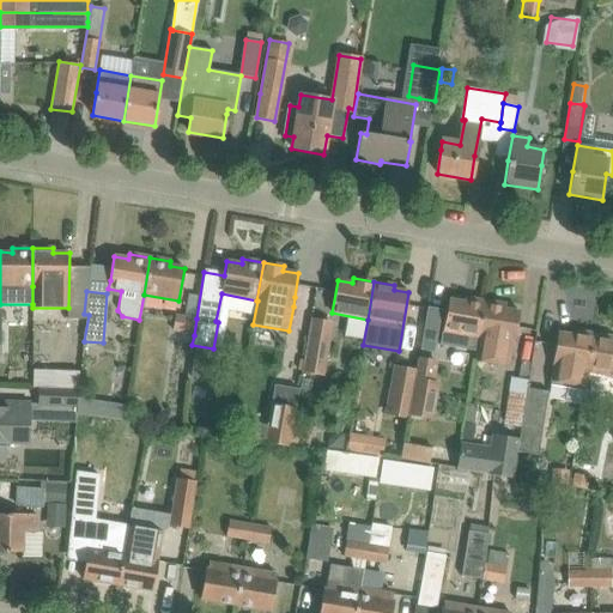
[(449,299),(441,345),(474,351),(477,338),(478,339),(485,301),(465,297),(463,302),(449,299)]
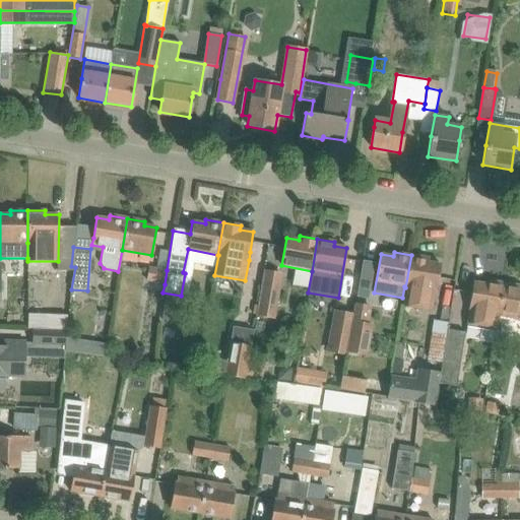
[(411,255),(405,287),(403,304),(431,309),(434,291),(436,293),(441,264),(428,262),(429,258),(411,255)]
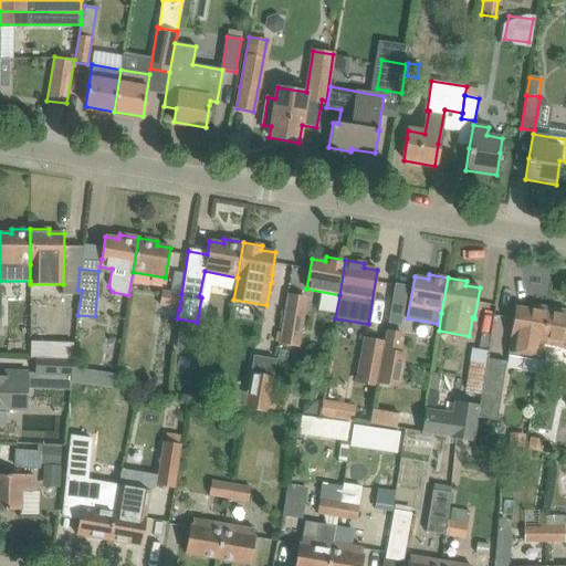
[(176,328),(179,310),(181,294),(161,290),(155,324),(176,328)]
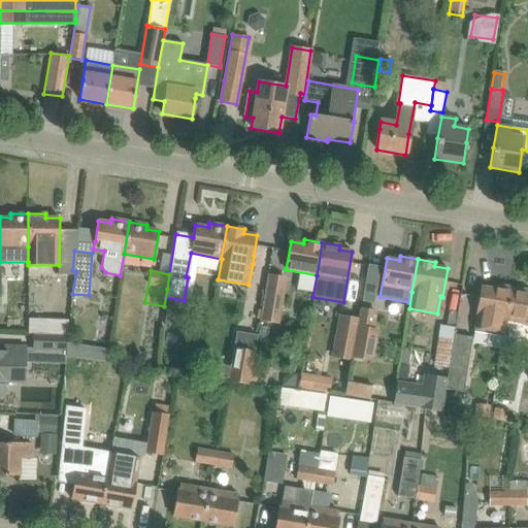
[(268,274),(260,318),(260,321),(278,324),(285,284),(278,283),(281,276),(268,274)]
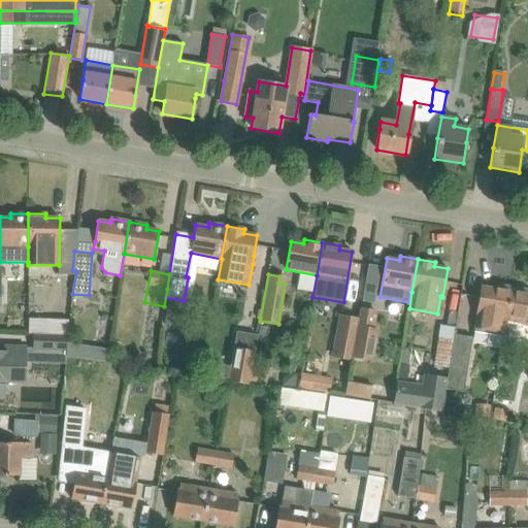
[(475,315),(476,316),(473,331),(502,336),(505,320),(512,288),(494,285),(493,289),(480,287),(475,315)]
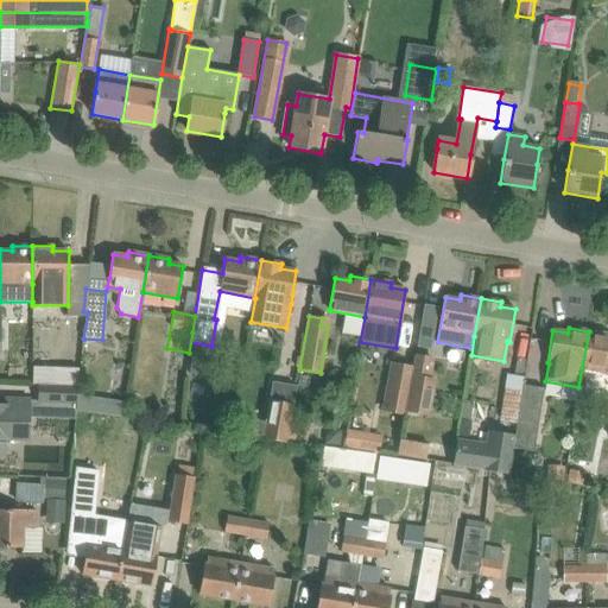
[(607,334),(589,331),(582,368),(607,372),(607,429),(607,436),(607,435),(607,334)]
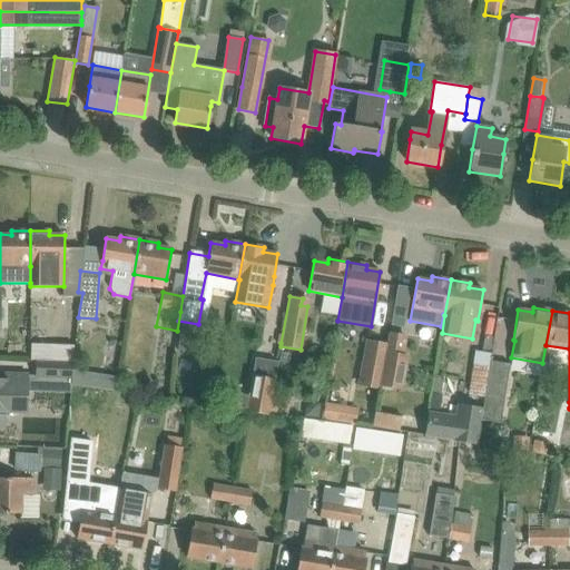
[(401,327),(403,314),(393,313),(391,326),(401,327)]
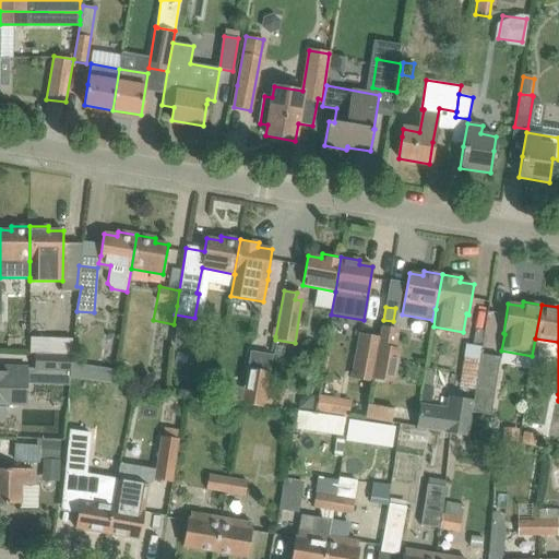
[(188,352),(192,326),(176,324),(175,331),(176,331),(174,349),(188,352)]
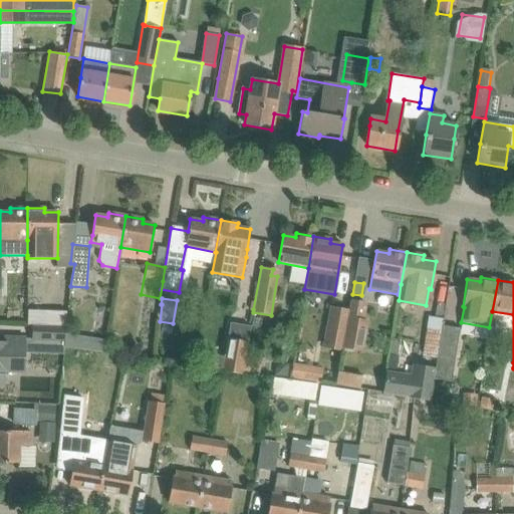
[(348,312),(348,313),(341,347),(362,352),(368,320),(363,319),(366,302),(351,300),(349,310),(348,312)]
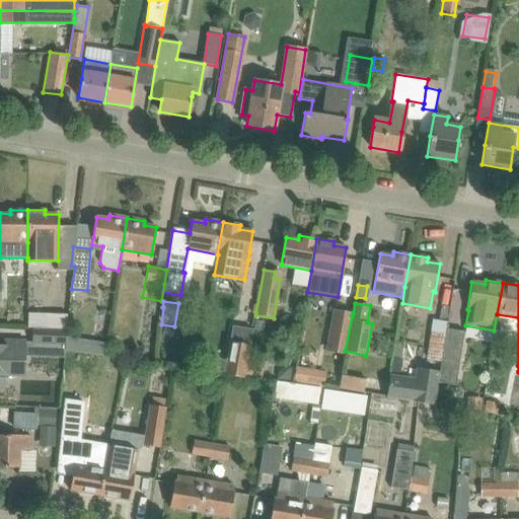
[(345,351),(352,316),(352,315),(353,313),(334,309),(329,327),(331,327),(326,352),(345,355),(345,351)]
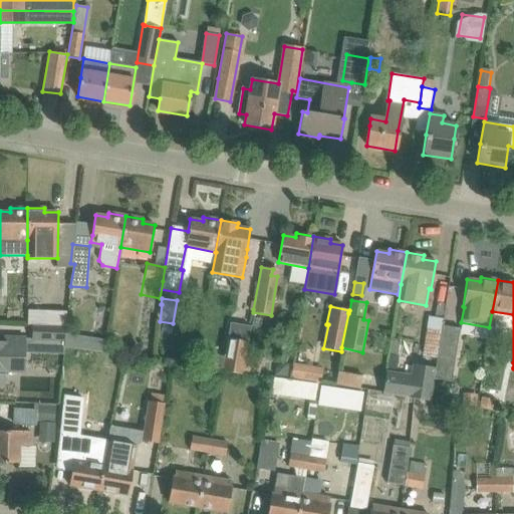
[(428,317),(422,357),(436,359),(441,325),(442,320),(428,317)]
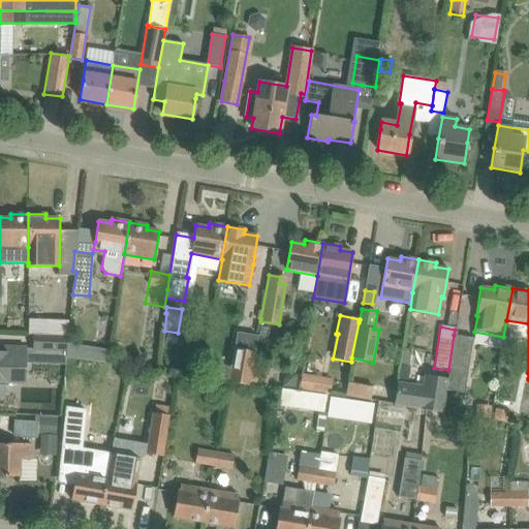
[(235,347),(231,367),(217,365),(215,380),(228,382),(250,386),(255,351),(256,351),(258,336),(237,333),(235,347)]
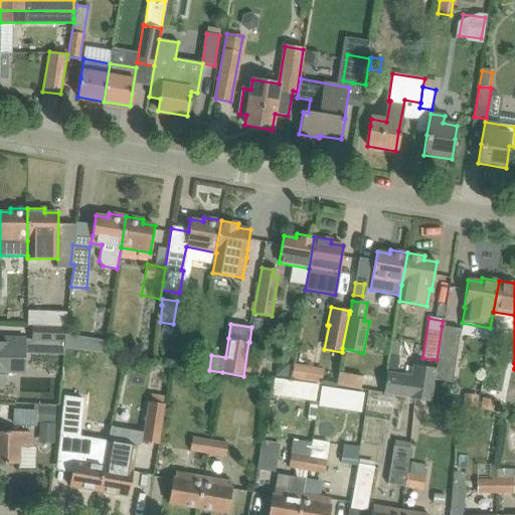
[(31,339),(64,341),(64,327),(31,326),(31,339)]
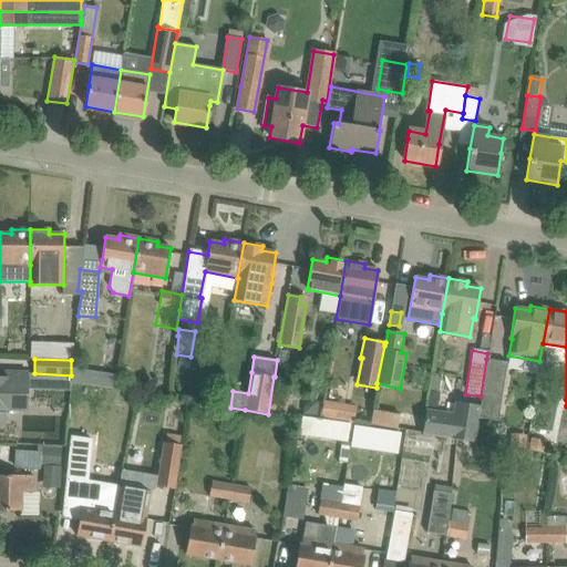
[(478,406),(477,418),(496,421),(506,362),(486,359),(481,397),(478,406)]
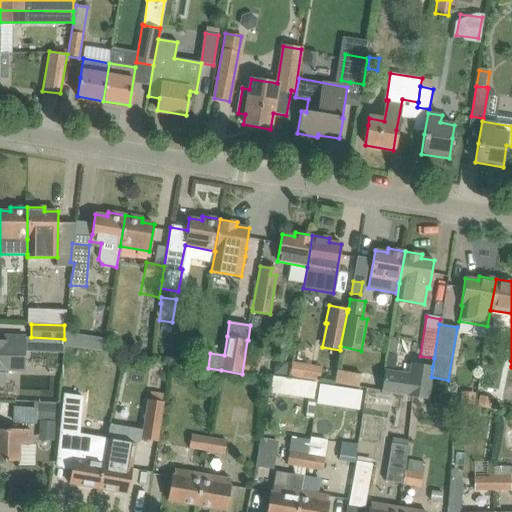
[(65,332),(64,341),(99,348),(100,338),(65,332)]
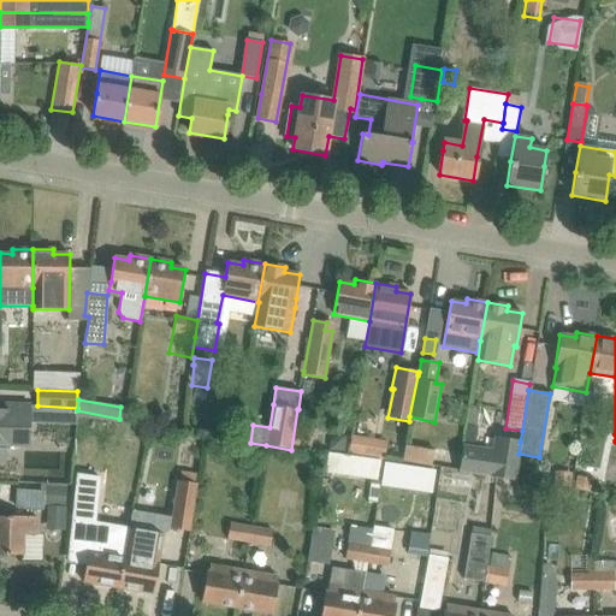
[(31,424),(31,406),(0,404),(0,461),(5,461),(6,446),(30,448),(31,424)]
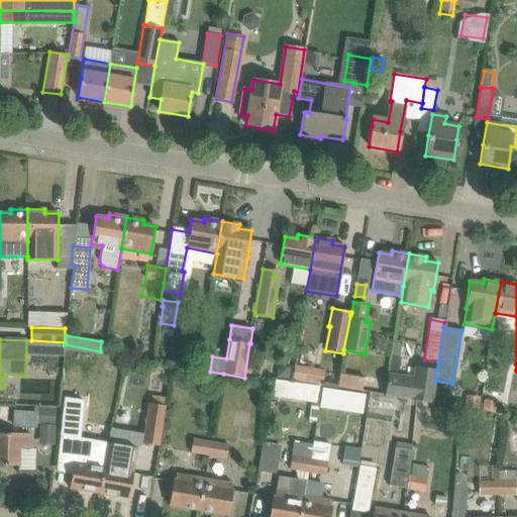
[(291,378),(322,383),(324,368),(294,364),(291,378)]
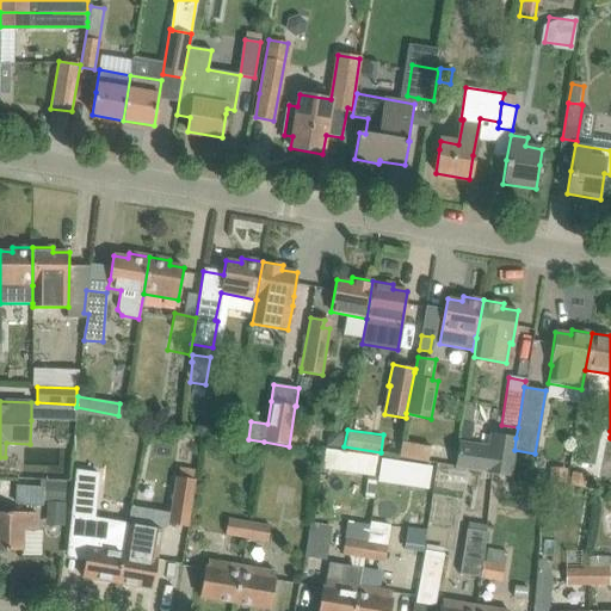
[(326,446),(341,448),(343,433),(334,432),(327,439),(326,446)]
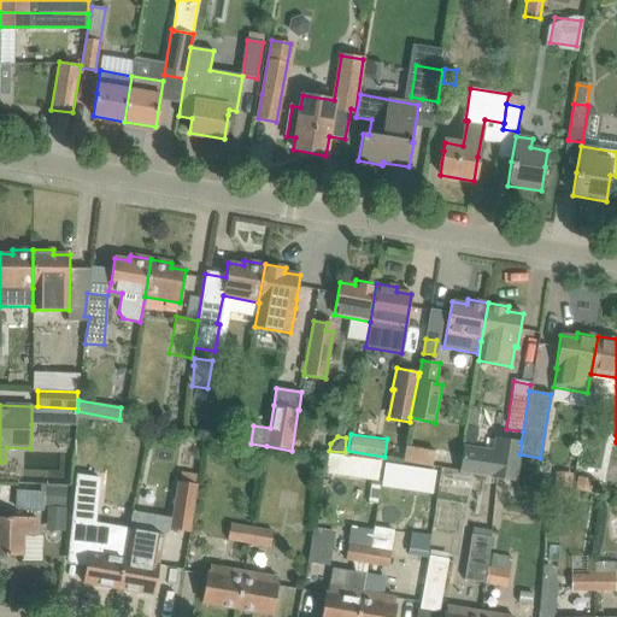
[(516,482),(519,454),(521,442),(495,438),(493,452),(463,447),(458,472),(516,482)]
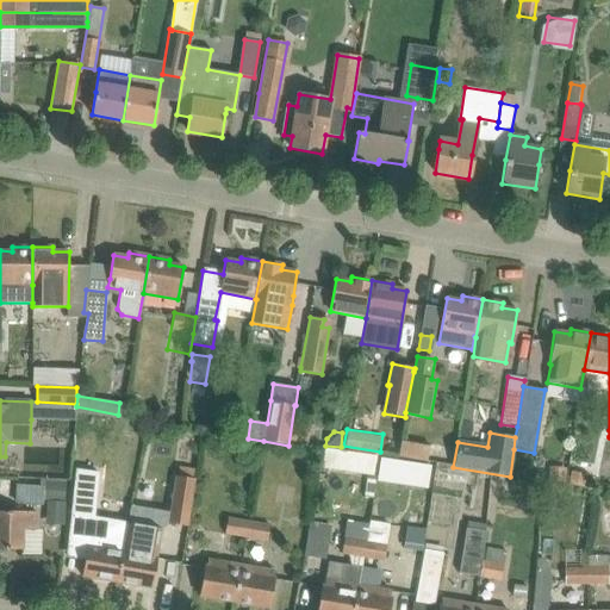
[(422,460),(425,444),(400,439),(397,454),(422,460)]
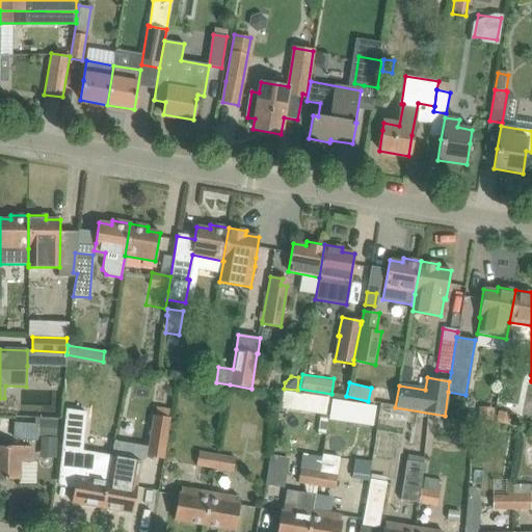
[(283,391),(281,408),(325,415),(327,397),(283,391)]
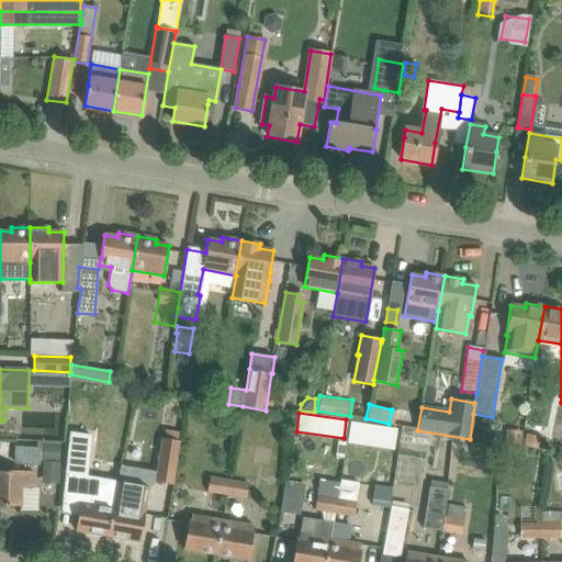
[(350,423),(347,444),(392,450),(395,429),(350,423)]
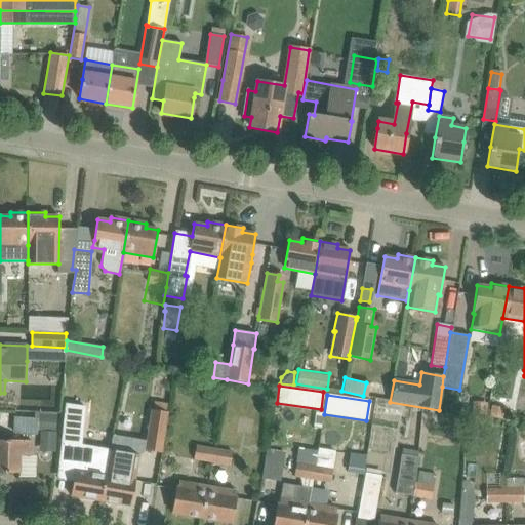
[(471,414),(485,415),(486,403),(473,401),(471,414)]
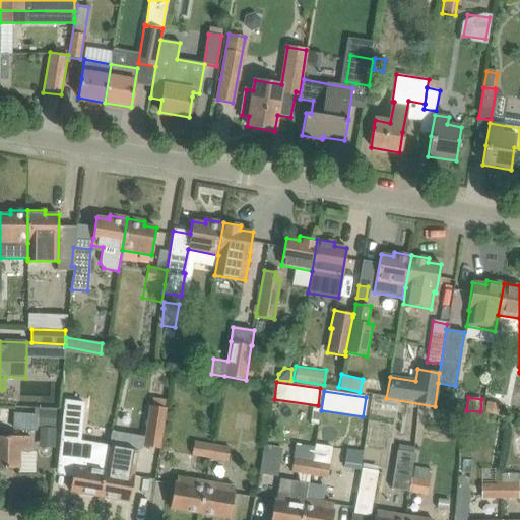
[(484,411),(498,414),(500,404),(486,402),(484,411)]
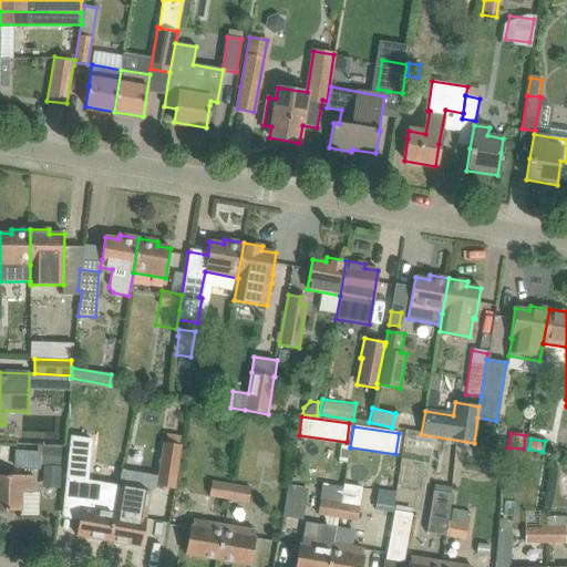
[(44,445),(14,444),(14,468),(41,468),(41,464),(44,464),(43,487),(60,488),(61,450),(44,450),(44,445)]
